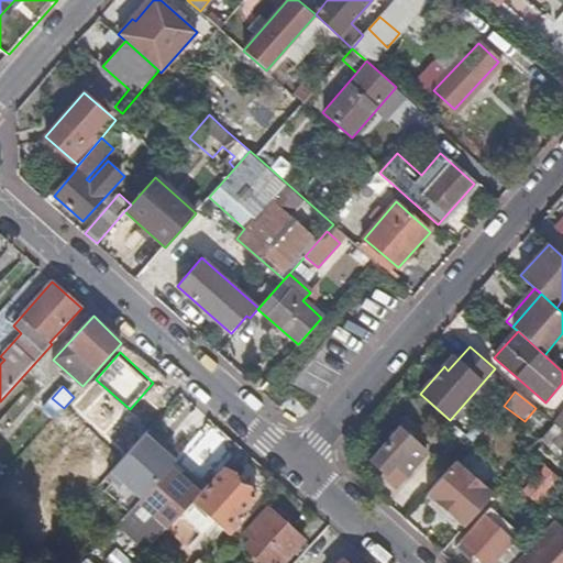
[(555,423),(541,439),(562,456),(562,430),(558,426),(555,423)]
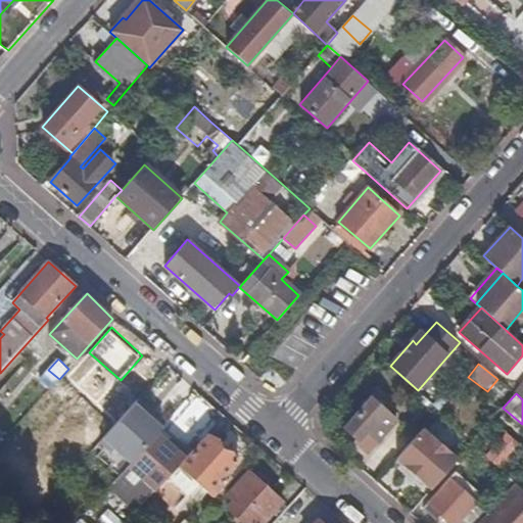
[(398,422),(373,398),(346,427),(372,450),(398,422)]
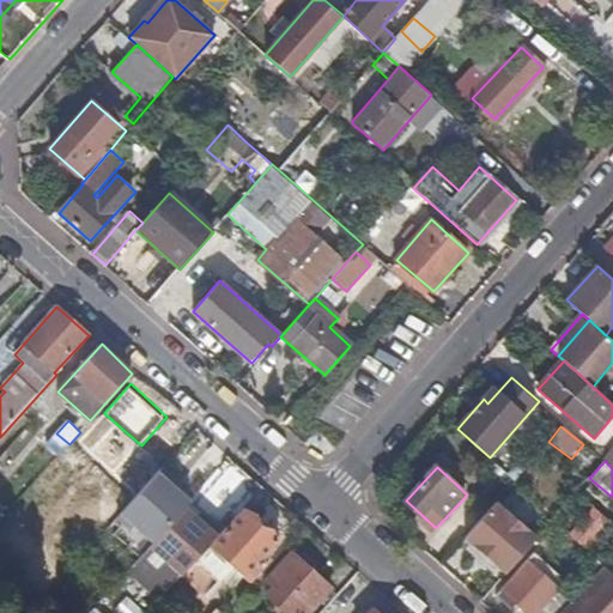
[(176,481),(162,468),(117,519),(131,529),(135,525),(153,542),(186,508),(190,503),(176,490),(171,485),(176,481)]
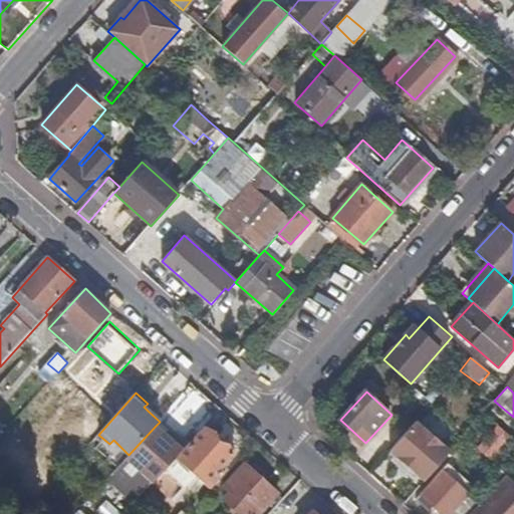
[(450,452),(417,422),(391,451),(425,481),(450,452)]
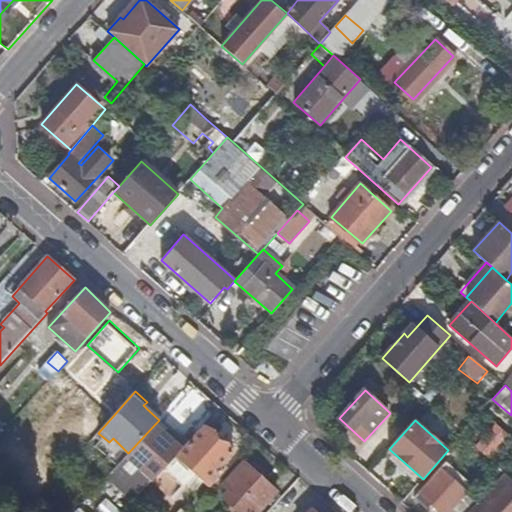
[(170,438),(155,424),(128,453),(125,457),(152,480),(161,470),(176,455),(186,443),(174,433),(170,438)]
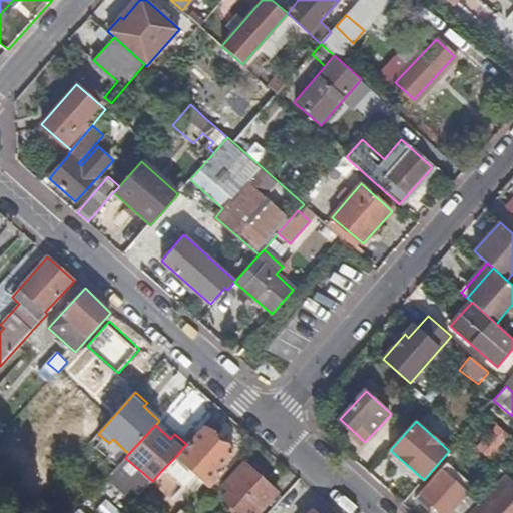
[(486,459),(509,438),(496,425),(474,446),(486,459)]
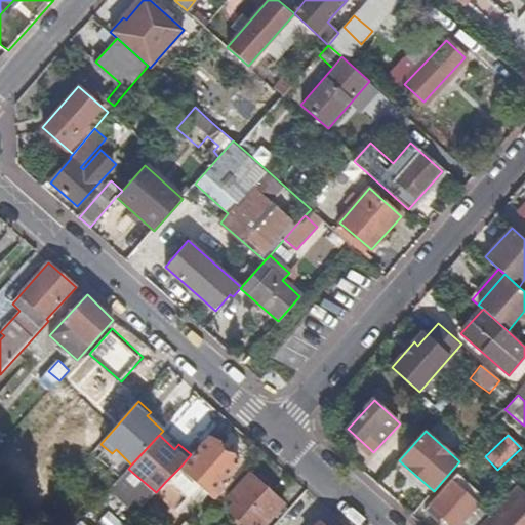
[(208,437),(182,468),(205,489),(215,498),(230,483),(225,479),(239,463),(208,437)]
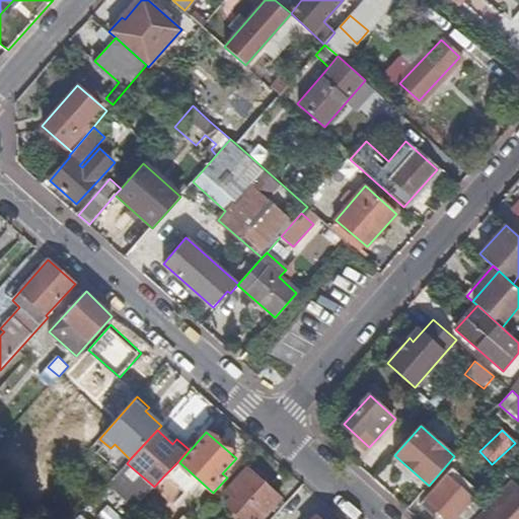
[(165,478),(167,476),(190,498),(203,484),(179,462),(178,461),(163,476),(165,478)]
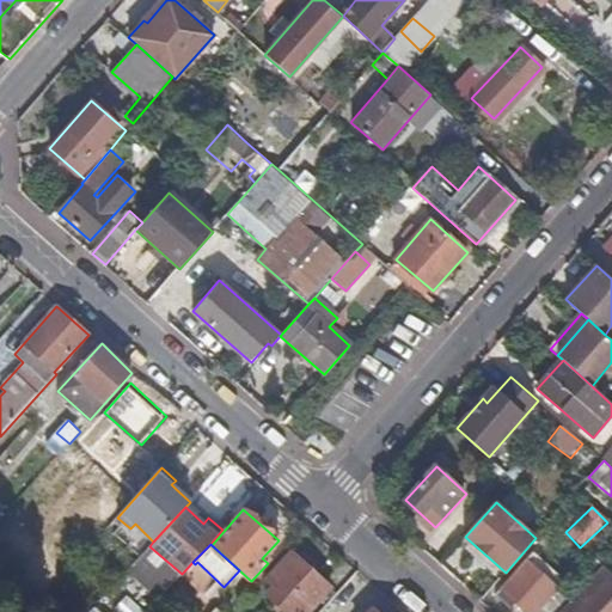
[(267,579),(274,585),(265,593),(287,611),(312,611),(332,589),(292,551),(267,579)]
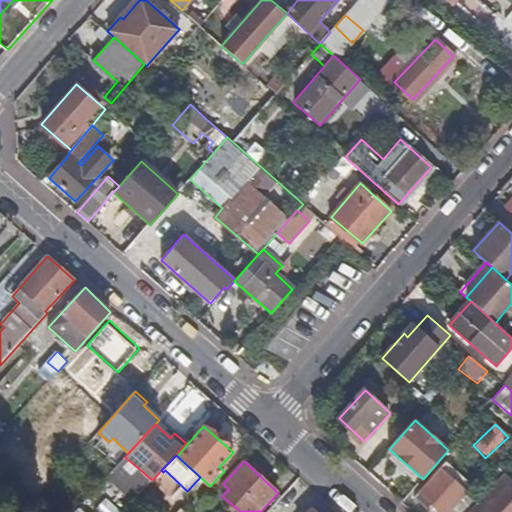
[(445,465),(421,492),(443,511),(470,511),(487,494),(469,478),(465,483),(445,465)]
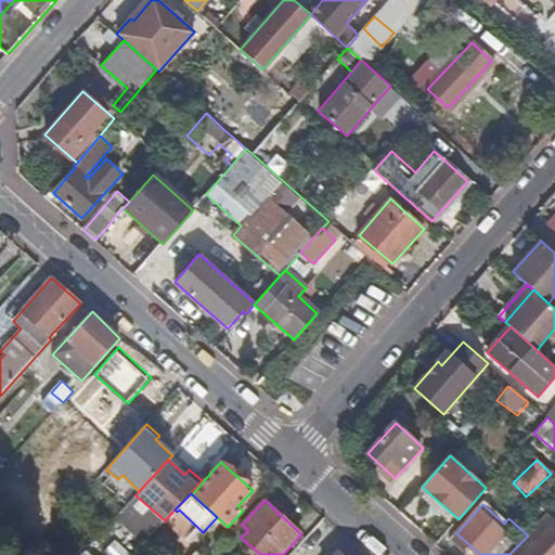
[(554,554),(554,521),(546,514),(528,536),(510,554),(554,554)]
